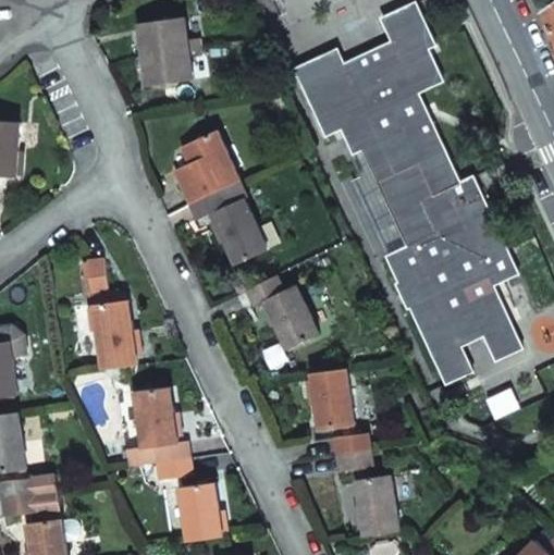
[(553,0),(540,11),(553,41),(553,0)]
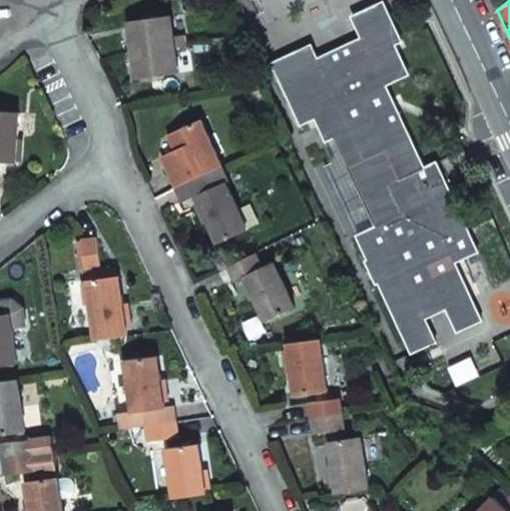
[(355,22),(361,36),(364,43),(356,48),(352,40),(326,52),(330,60),(320,64),(316,56),(310,42),(271,61),(298,120),(313,113),(322,110),(333,133),(346,162),(384,146),(398,174),(410,168),(425,198),(375,223),(354,233),(408,349),(433,337),(422,314),(443,304),(454,327),(478,316),(451,258),(475,246),(433,157),(423,163),(388,90),(413,78),(399,48),(404,45),(387,7),(355,22)]
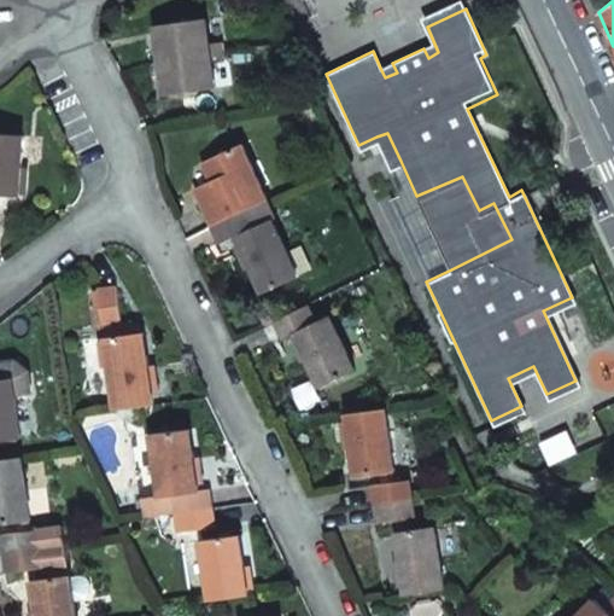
[(224,59),(222,42),(209,45),(204,19),(155,27),(165,96),(216,87),(211,62),(224,59)]
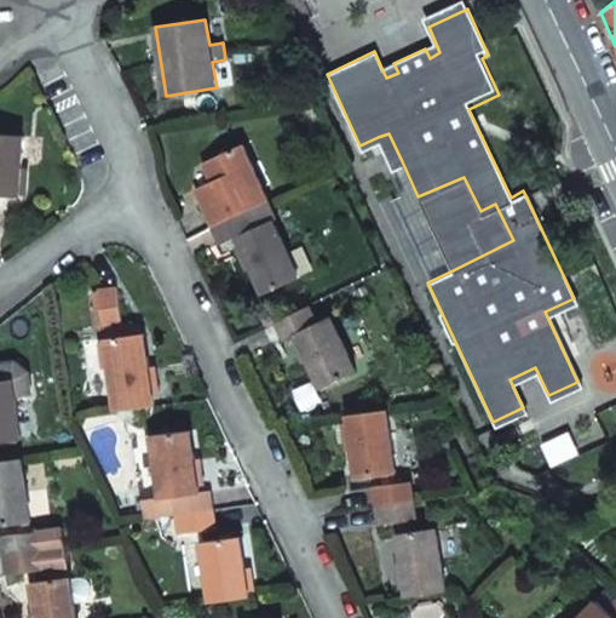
[(439,52),(436,44),(425,49),(430,58),(439,52)]
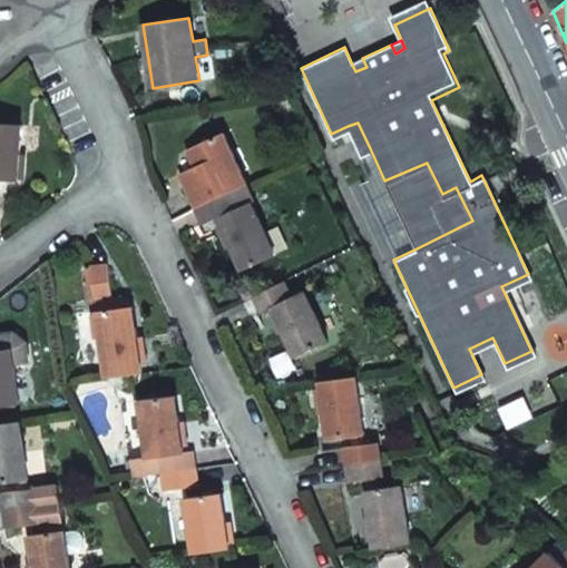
[(367,67),(362,58),(351,62),(355,71),(367,67)]
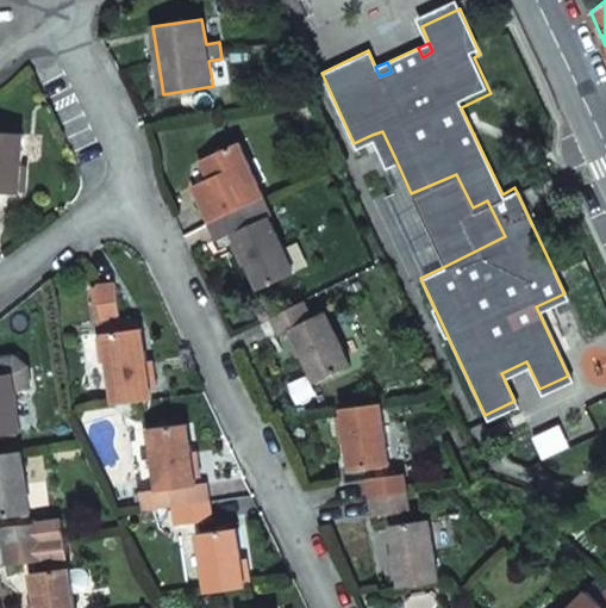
[(0,188),(18,190),(22,130),(0,128),(0,188)]
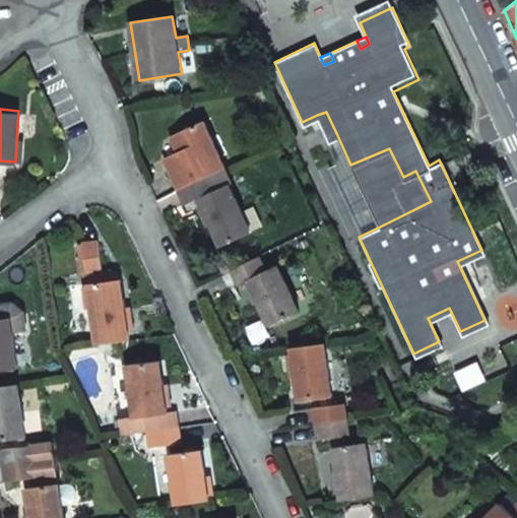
[(326,112),(317,115),(329,139),(337,135),(326,112)]
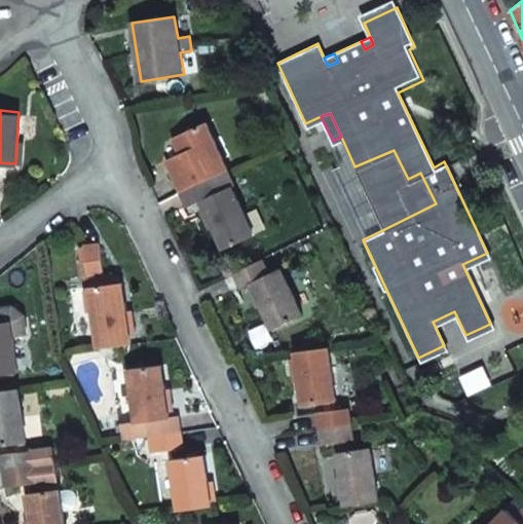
[(209,180),(227,172),(206,123),(172,139),(179,154),(184,164),(171,172),(181,194),(209,180)]
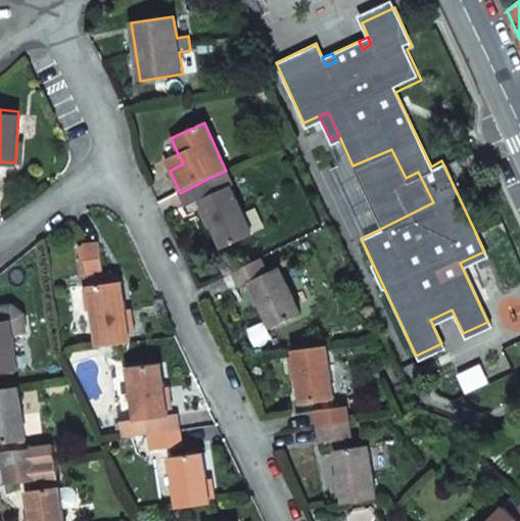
[(352,166),(382,228),(433,202),(418,172),(406,178),(391,149),(352,166)]
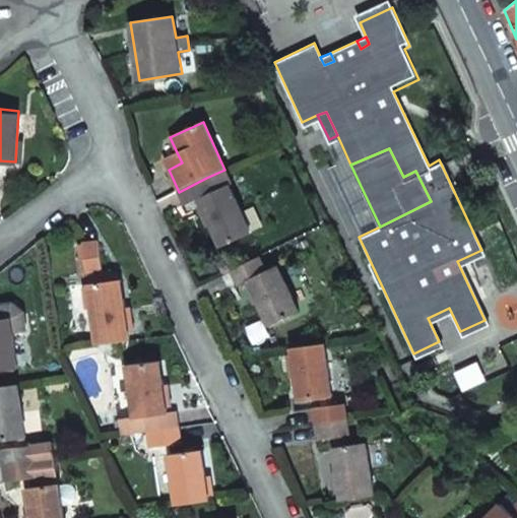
[(182,163),(177,152),(164,159),(169,170),(182,163)]
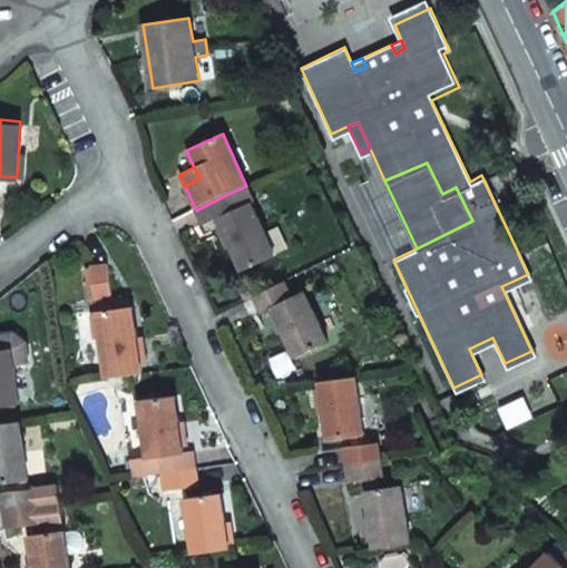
[(234,211),(226,195),(196,211),(203,225),(217,218),(242,271),(275,256),(251,203),(234,211)]
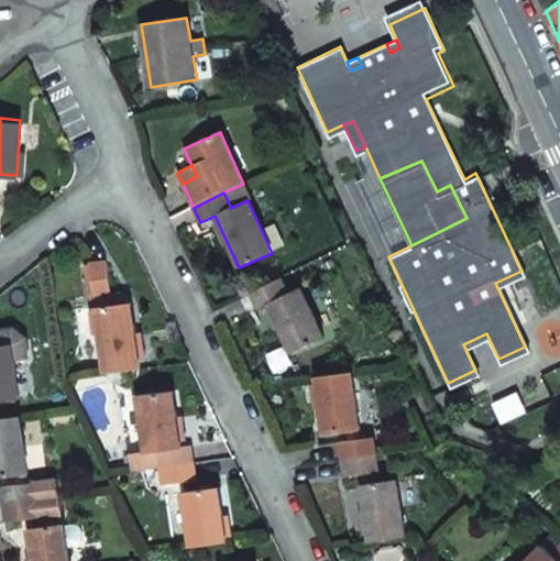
[(92,265),(103,373),(140,369),(133,305),(130,305),(129,300),(128,297),(123,295),(119,295),(112,295),(109,264),(92,265)]
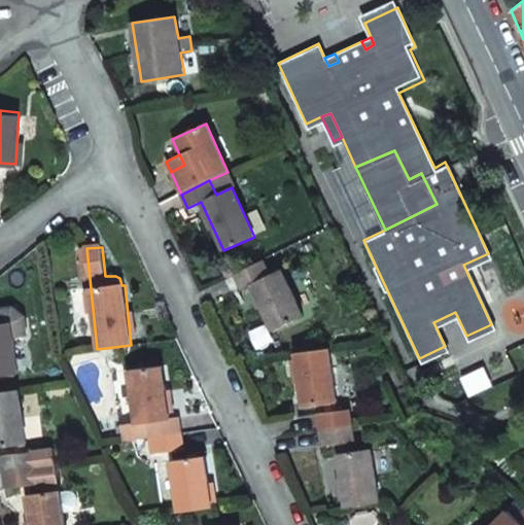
[(268,276),(262,261),(234,275),(240,289),(249,284),(272,333),(303,318),(281,270),(268,276)]
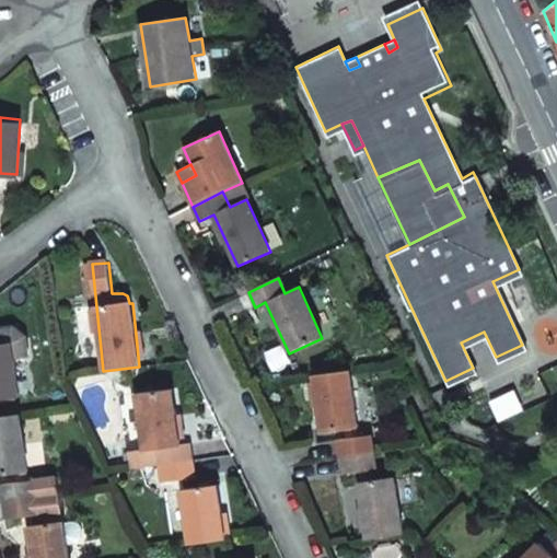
[(0,399),(21,396),(14,357),(31,355),(28,333),(15,323),(0,325),(0,399)]
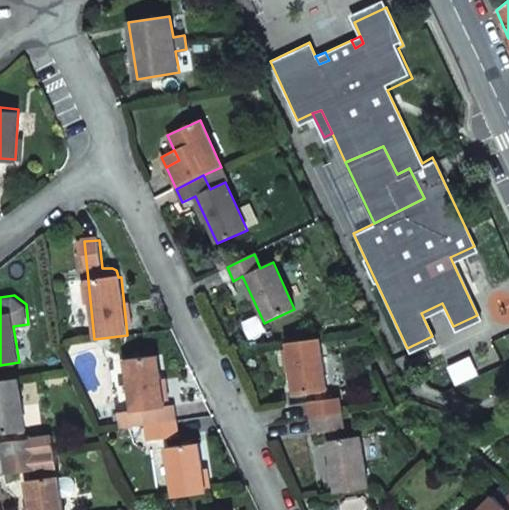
[(319,341),(286,345),(294,396),(327,391),(319,341)]
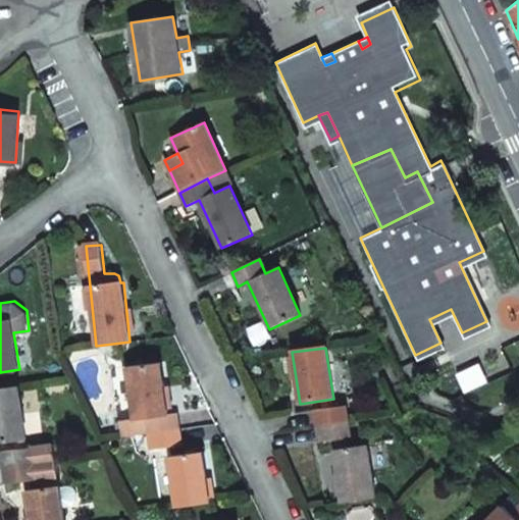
[(146,432),(177,428),(175,414),(166,415),(161,365),(126,369),(133,418),(118,420),(120,435),(146,432)]
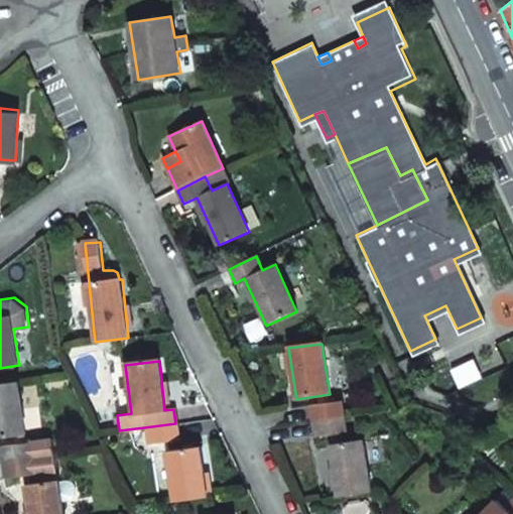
[(0,435),(24,432),(17,381),(0,384),(0,435)]
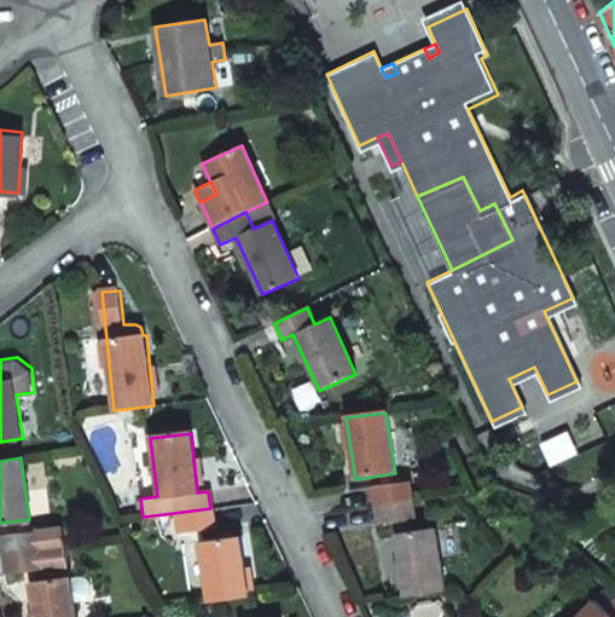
[(371,490),(373,508),(410,503),(407,484),(371,490)]
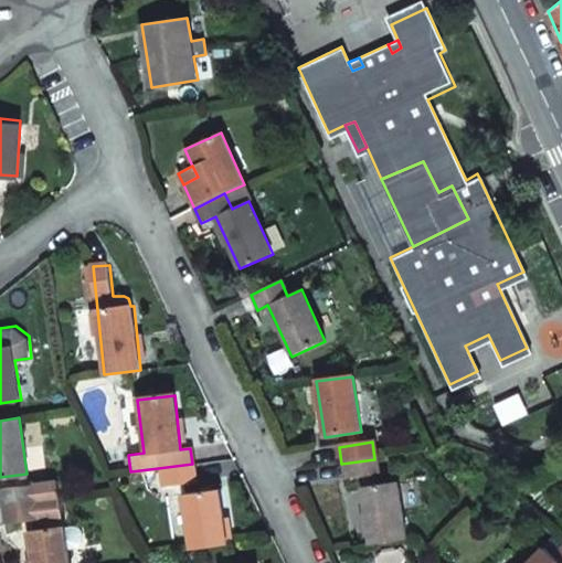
[(374,459),(341,464),(343,479),(377,476),(374,459)]
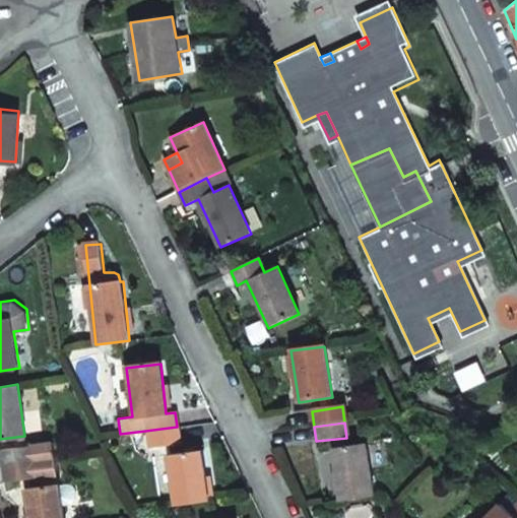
[(179,442),(177,427),(145,431),(147,446),(179,442)]
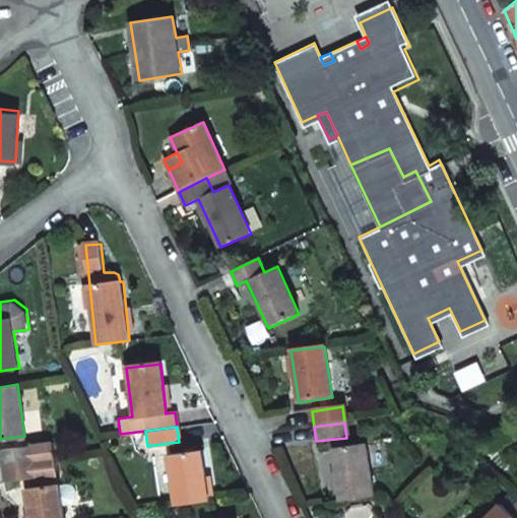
[(2,449),(4,464),(33,460),(53,457),(52,443),(2,449)]
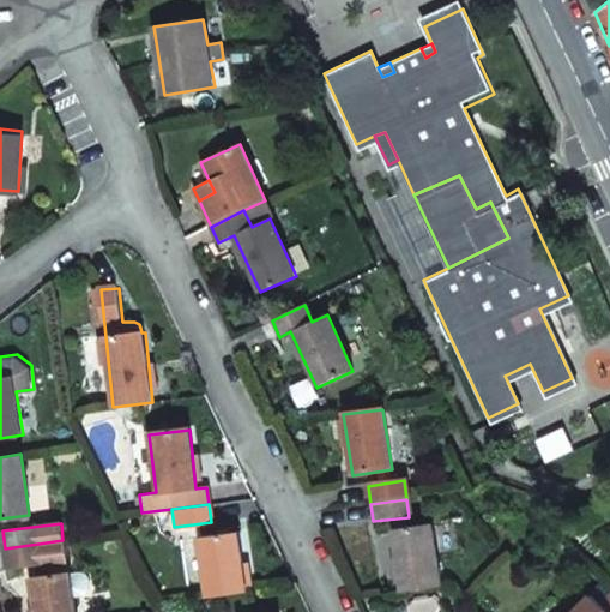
[(390,532),(398,594),(439,589),(429,527),(390,532)]
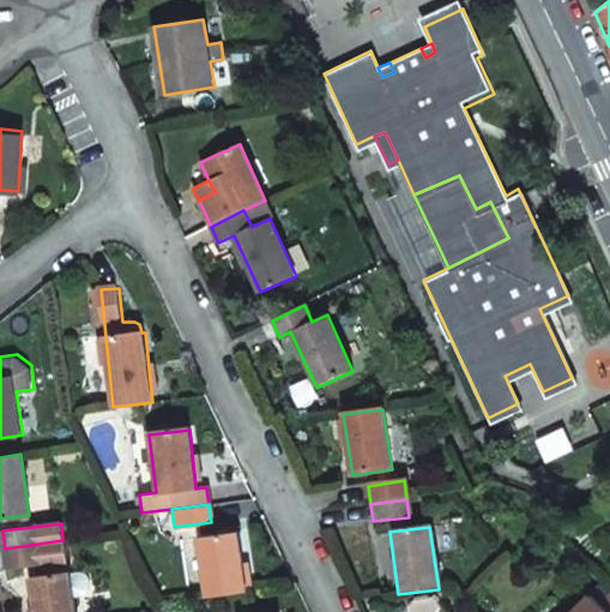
[(198,539),(205,597),(245,592),(236,534),(198,539)]
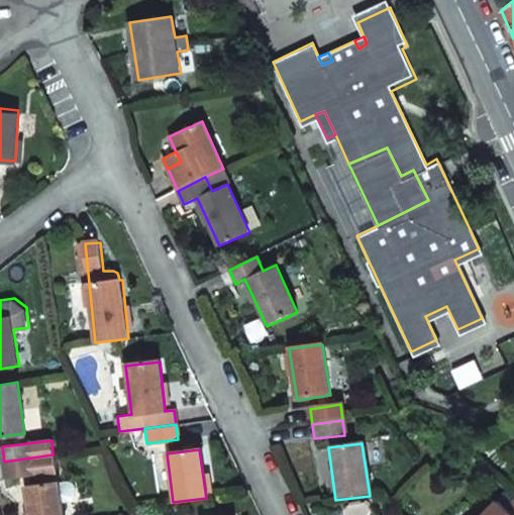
[(32,457),(4,461),(6,477),(55,472),(53,454),(32,457)]
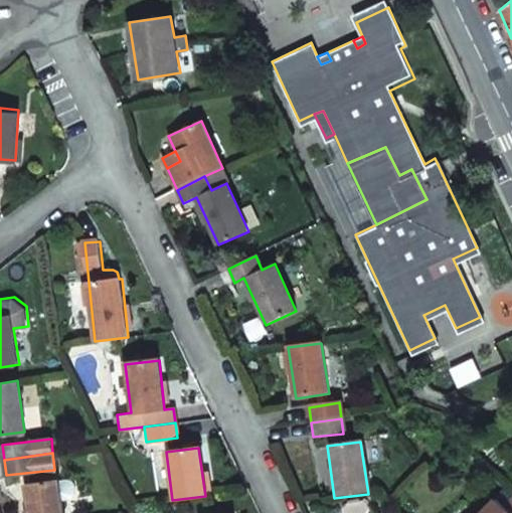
[(26,483),(30,512),(64,512),(62,498),(77,496),(74,477),(59,480),(59,479),(26,483)]
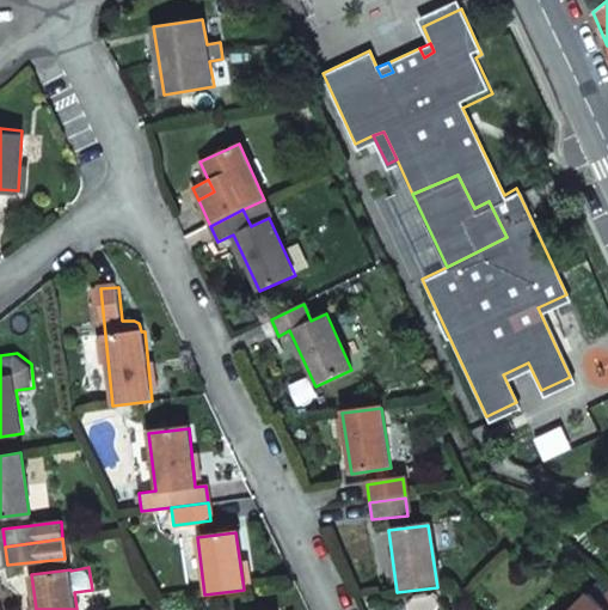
[(607,609),(607,591),(594,604),(585,596),(570,609),(607,609)]
